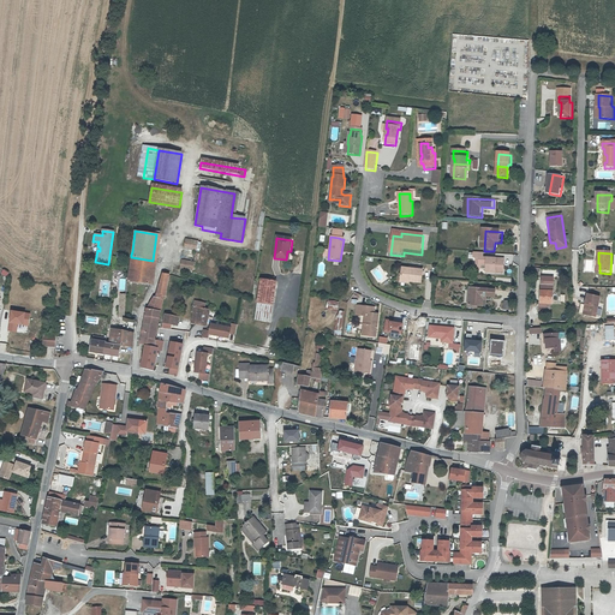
[(484,260),(485,255),(476,254),(475,260),(478,260),(477,263),(481,263),(481,264),(481,268),(488,268),(488,269),(488,273),(488,275),(502,276),(502,272),(502,270),(505,270),(505,266),(496,264),(497,260),(484,260)]
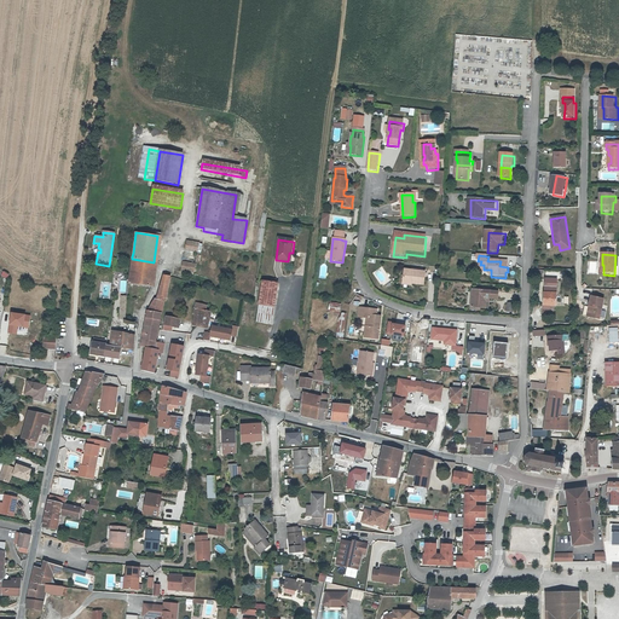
[(129,278),(128,283),(151,287),(154,262),(132,259),(131,266),(131,267),(131,268),(129,278)]
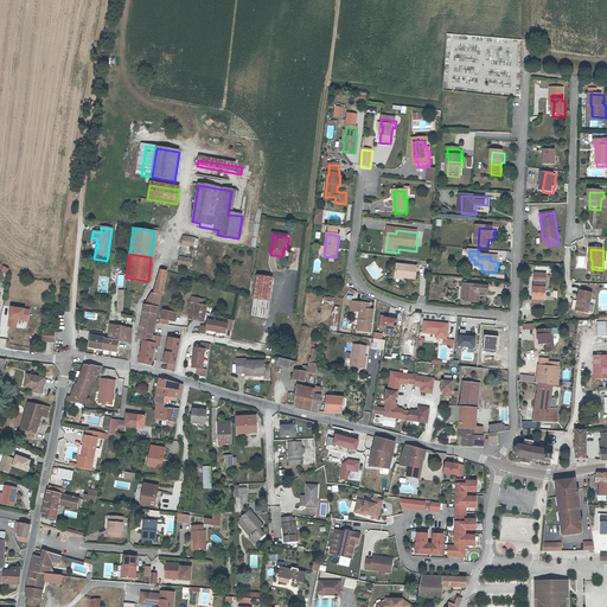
[(180,257),(178,266),(190,268),(191,260),(180,257)]
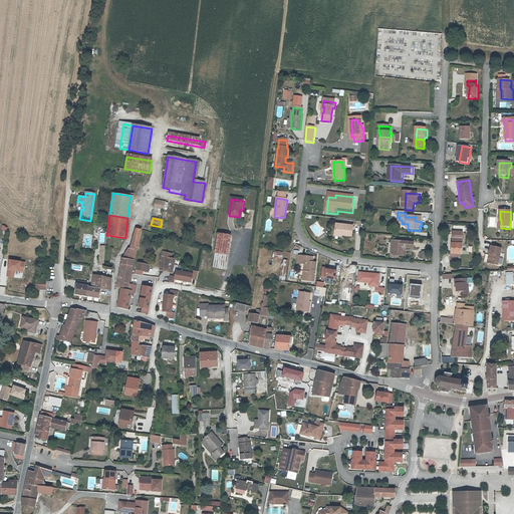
[(342,236),(341,237),(351,238),(353,228),(335,226),(334,235),(342,236)]
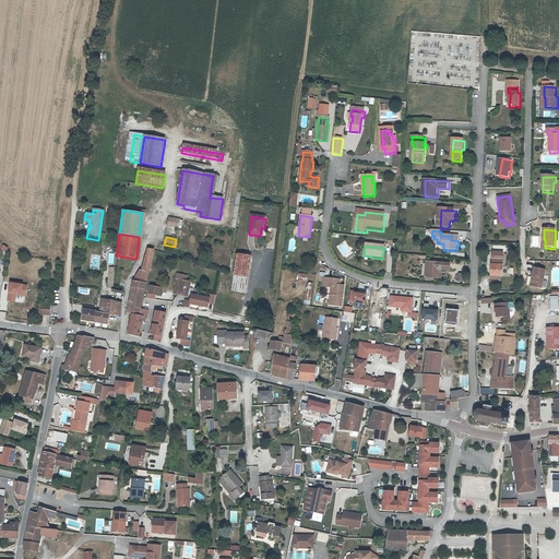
[(151,268),(154,249),(147,248),(142,270),(140,270),(138,275),(145,276),(146,276),(147,276),(149,271),(150,271),(151,268)]
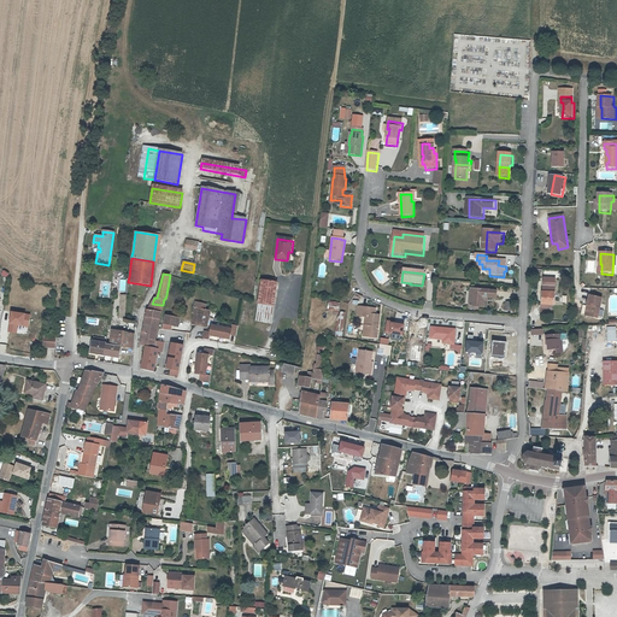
[(263,283),(259,305),(275,307),(277,285),(263,283)]
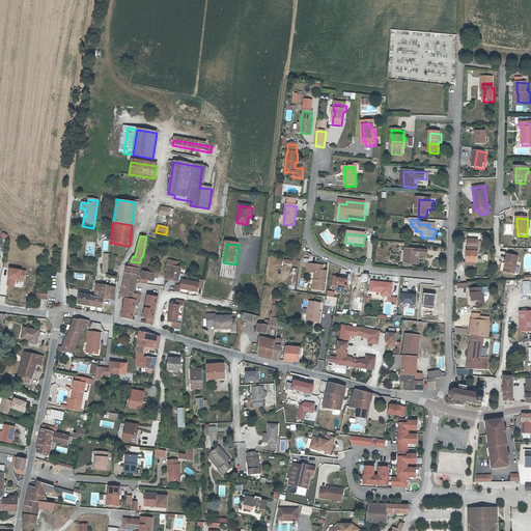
[(470,246),(469,261),(479,262),(480,246),(470,246)]
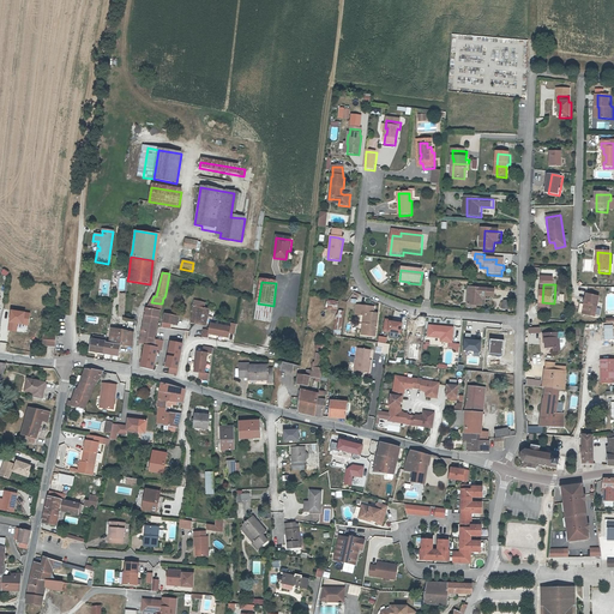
[(497,292),(473,290),(470,306),(485,306),(486,301),(488,301),(488,298),(495,298),(497,292)]
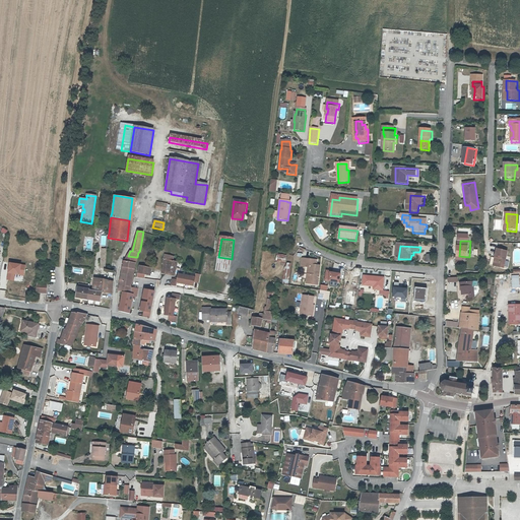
[(497,251),(495,258),(497,259),(495,267),(503,270),(508,253),(497,251)]
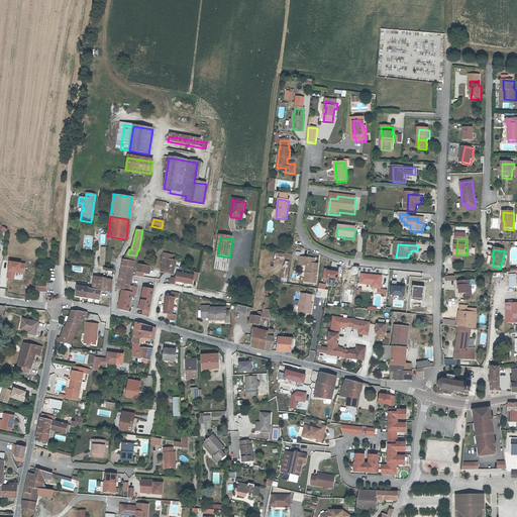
[(274,252),(274,261),(284,261),(284,252),(274,252)]
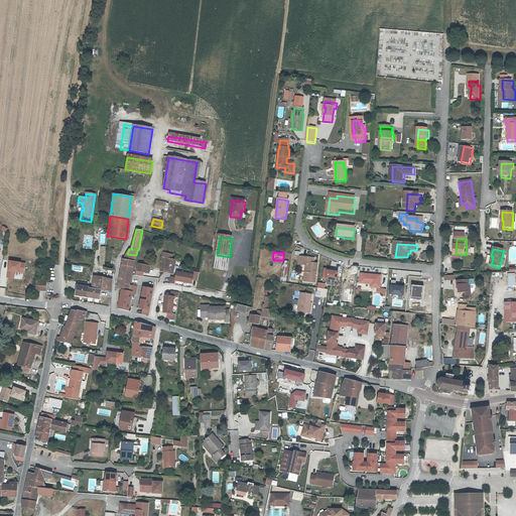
[(163,253),(162,253),(160,261),(162,261),(160,267),(165,268),(164,271),(172,273),(175,260),(170,259),(171,254),(163,253)]
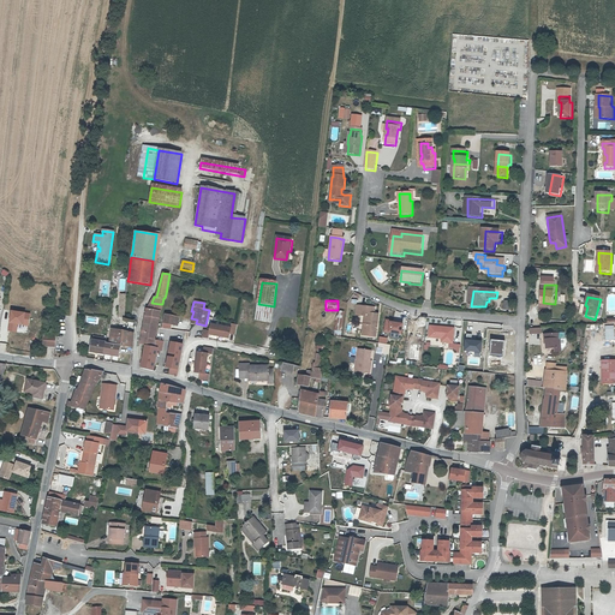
[(142,330),(142,332),(142,333),(156,335),(161,304),(160,304),(151,303),(148,309),(147,309),(144,317),(142,330)]
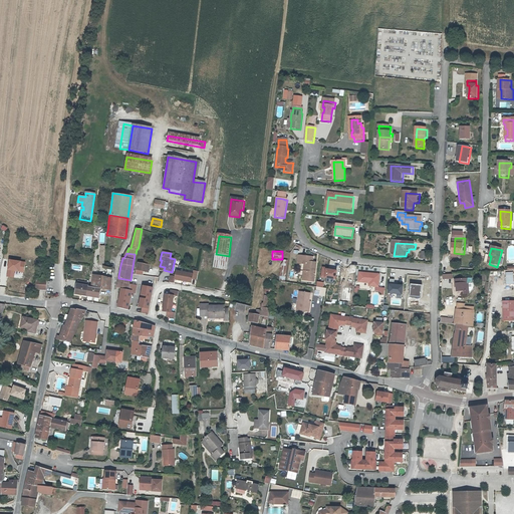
[(229,256),(216,254),(215,267),(227,269),(229,256)]
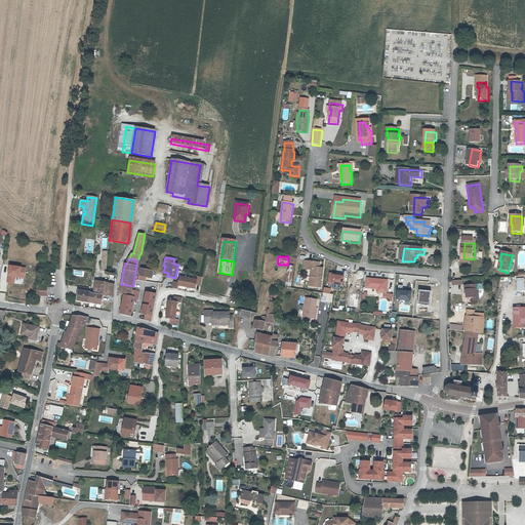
[(310,288),(317,289),(318,287),(323,287),(323,283),(321,282),(322,280),(323,280),(324,270),(321,270),(322,265),(307,263),(306,271),(312,272),(310,288)]
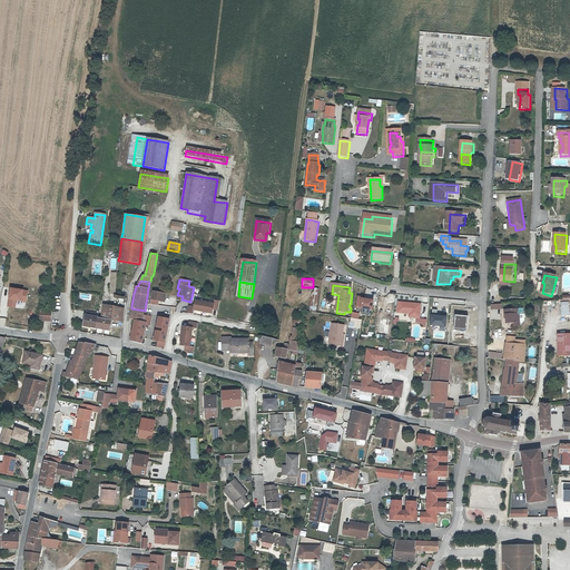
[(163,294),(153,292),(150,304),(157,305),(158,300),(161,301),(163,294)]
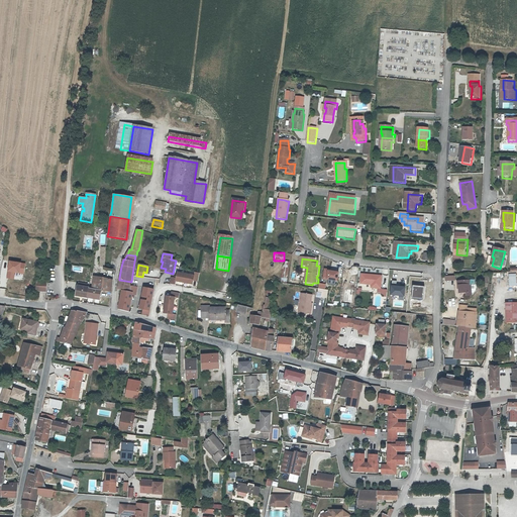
[(321,279),(336,282),(338,272),(323,269),(321,279)]
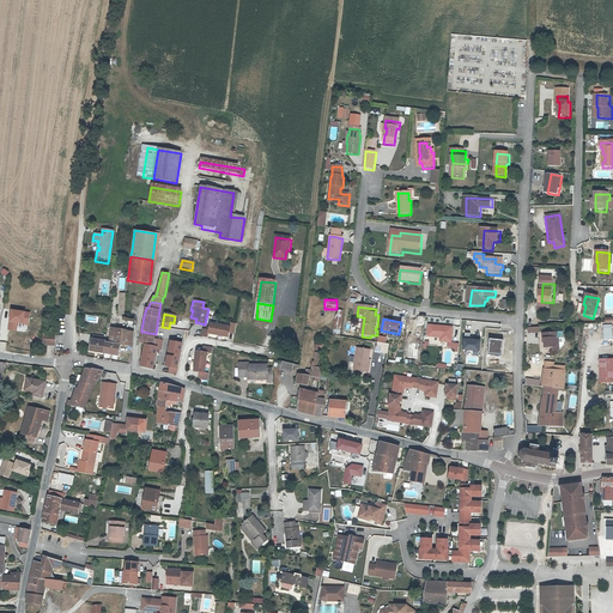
[(219,335),(220,325),(211,323),(210,331),(202,329),(201,338),(208,339),(210,334),(219,335)]
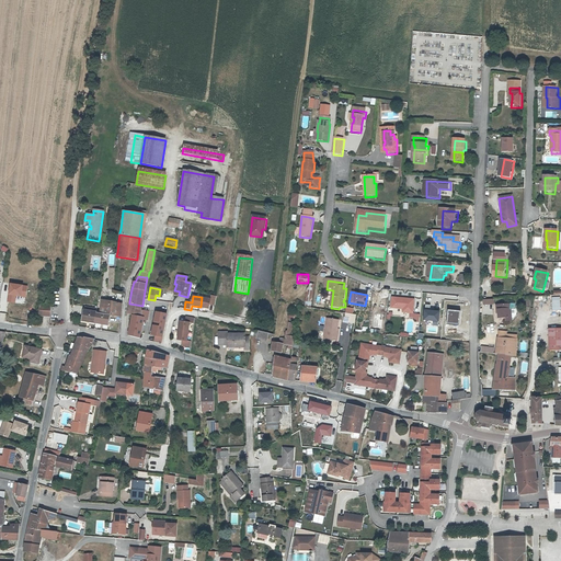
[(213,299),(202,297),(201,307),(212,309),(213,299)]
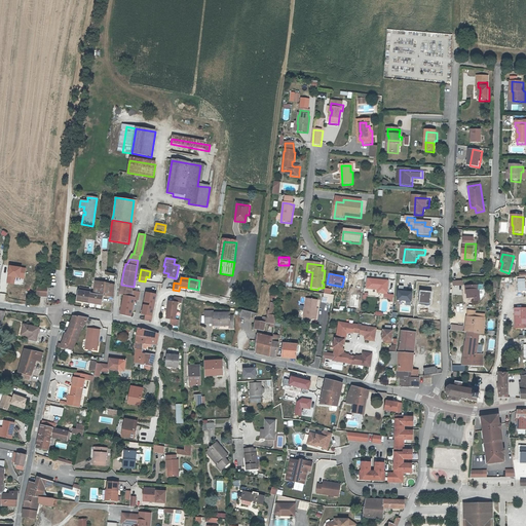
[(369,290),(378,291),(381,291),(381,294),(388,295),(389,282),(369,279),(369,290)]
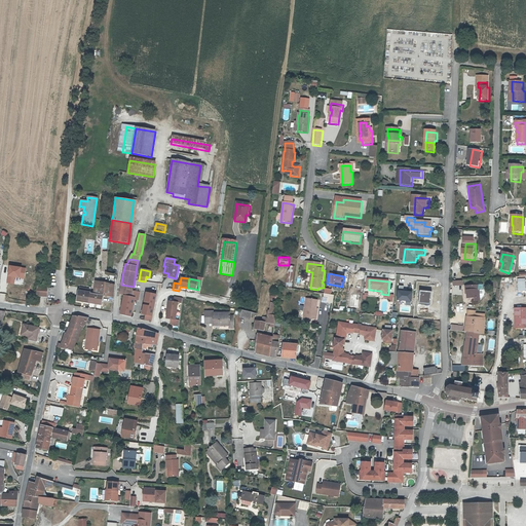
[(452,280),(452,295),(462,295),(462,287),(462,280),(452,280)]
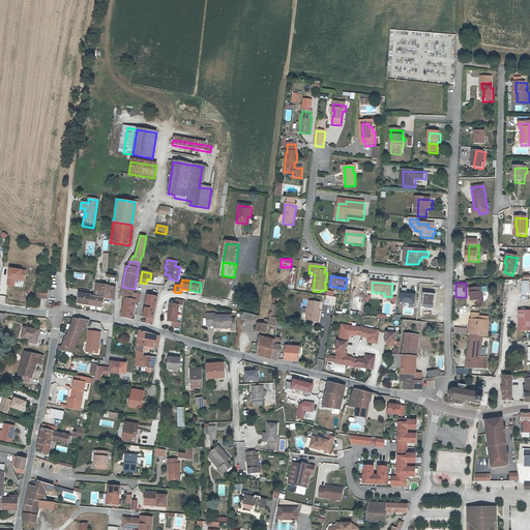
[(104,297),(105,297),(114,299),(115,287),(95,284),(94,296),(104,297)]
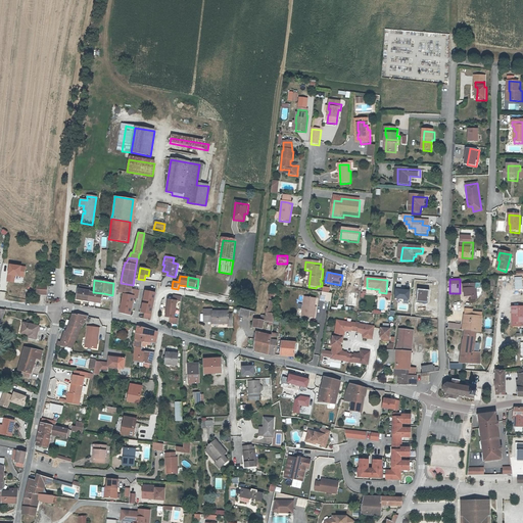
[(46,284),(36,284),(36,293),(46,293),(46,284)]
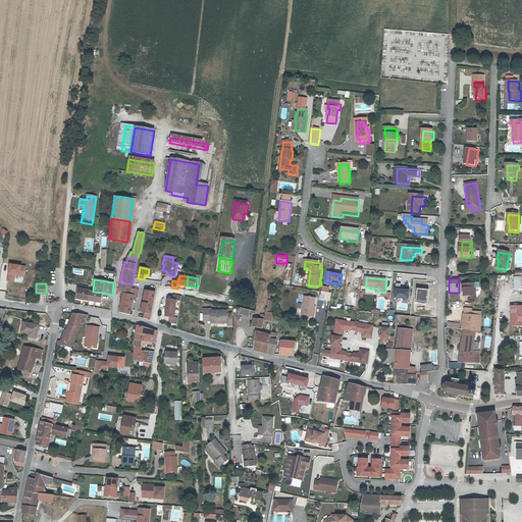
[(477,283),(461,283),(461,289),(462,289),(462,297),(468,297),(474,297),(476,297),(478,294),(478,288),(477,288),(477,283)]
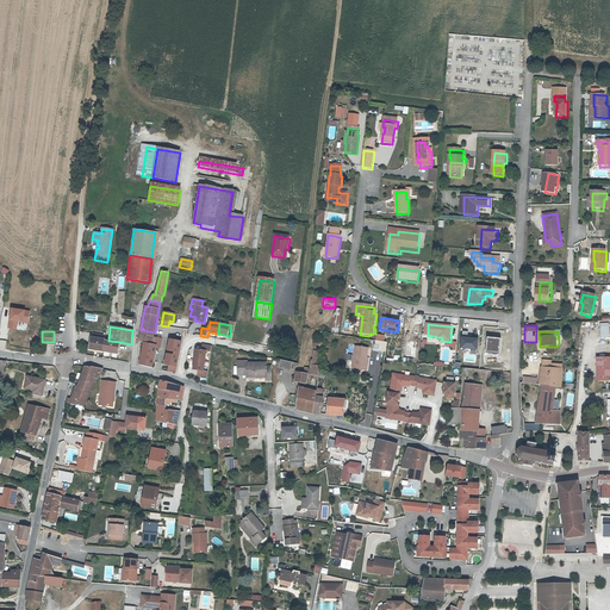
[(104,352),(105,340),(105,335),(93,334),(92,337),(89,348),(104,352)]
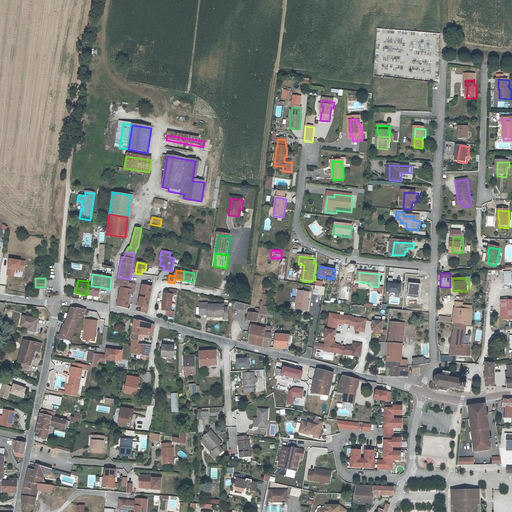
[(315,282),(313,290),(318,290),(317,294),(322,295),(324,283),(315,282)]
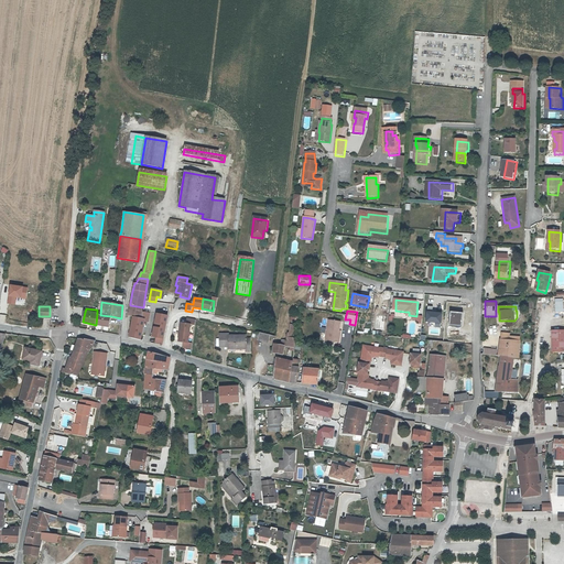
[(147,314),(143,313),(143,318),(138,317),(138,321),(133,321),(133,324),(138,324),(137,327),(161,329),(162,315),(147,313),(147,314)]
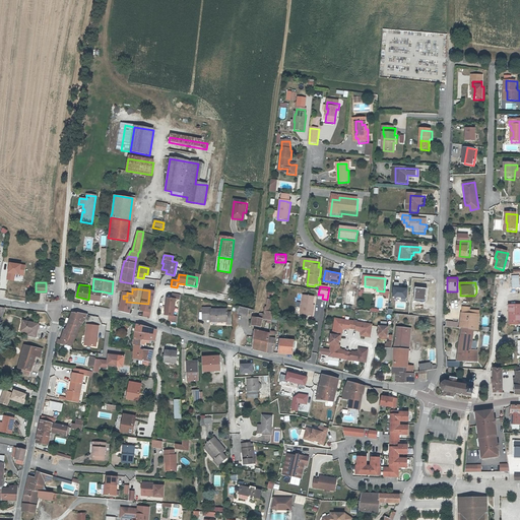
[(92,290),(89,289),(88,300),(101,301),(102,291),(92,290)]
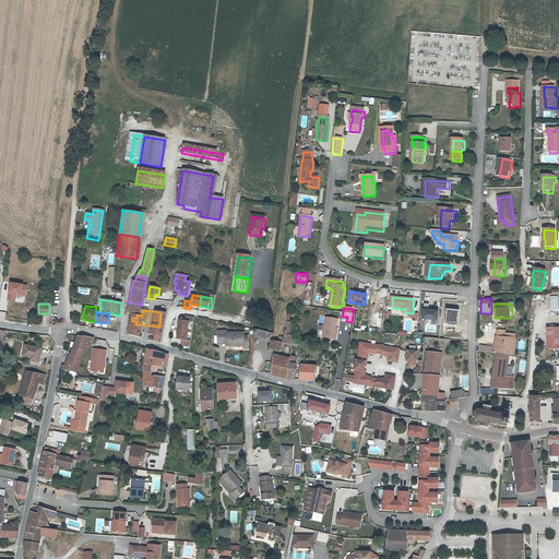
[(375,323),(376,316),(370,316),(368,328),(378,329),(378,323),(375,323)]
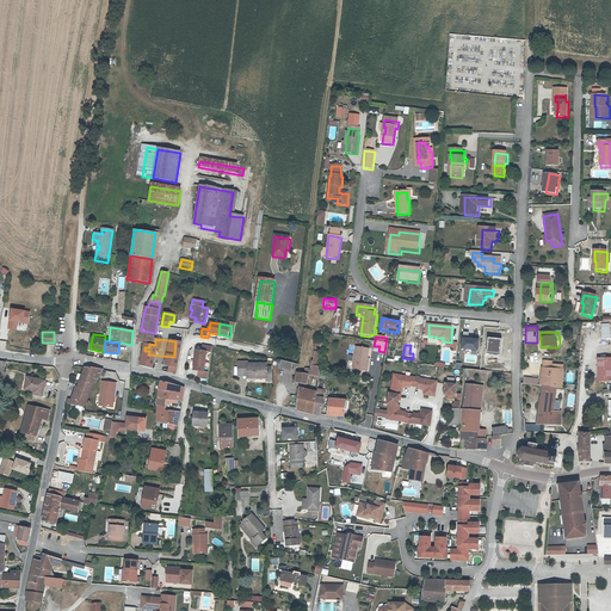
[(365,365),(366,358),(368,349),(356,347),(352,369),(366,371),(366,366),(365,365)]
